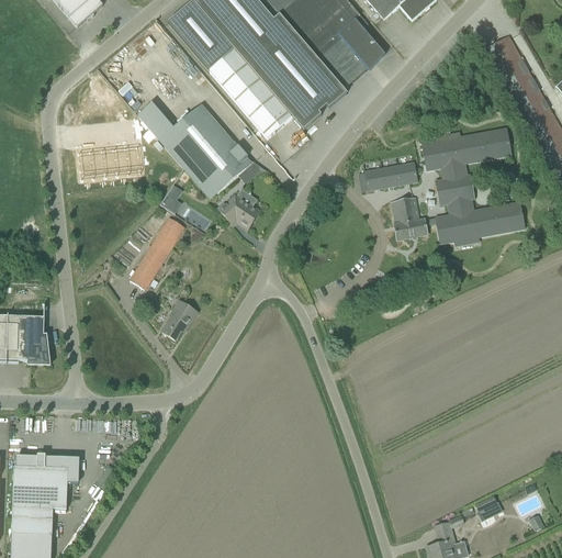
[(54,0),(69,18),(77,26),(103,4),(99,0),(54,0)]
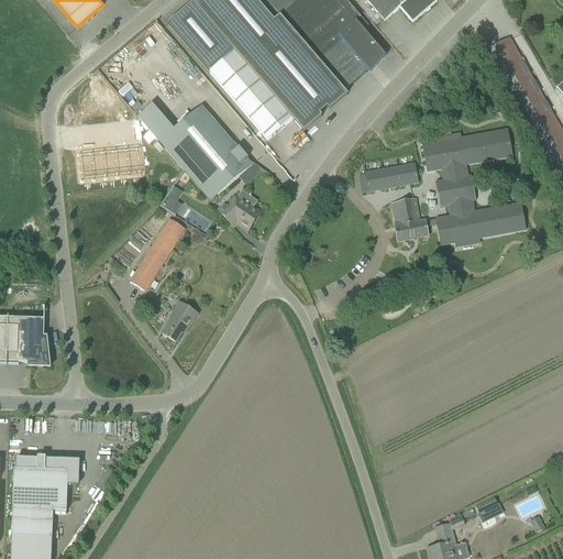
[(267,138),(293,117),(304,130),(322,114),(320,111),(328,105),(330,108),(348,92),(344,88),(368,67),(375,61),(376,62),(385,54),(338,0),(194,0),(168,22),(217,79),(267,138)]
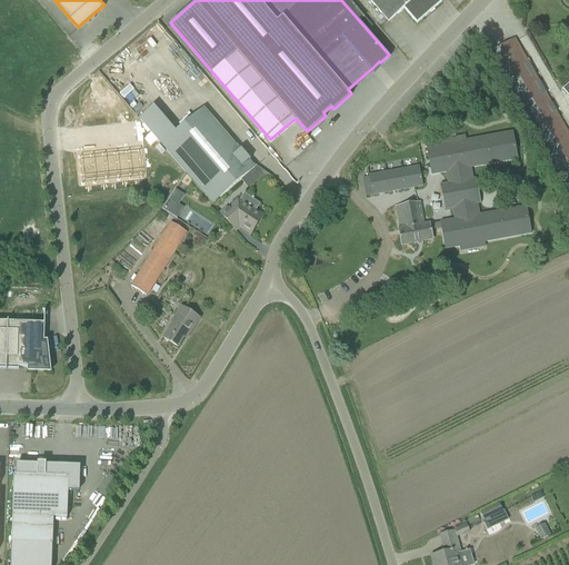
[(405,6),(409,12),(417,21),(441,0),(372,0),(389,19),(405,6)]
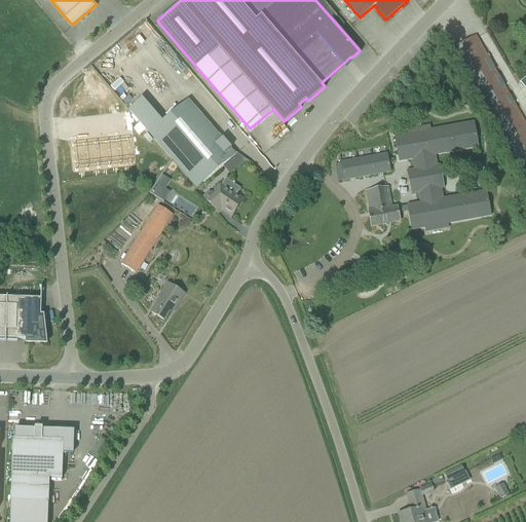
[(525,151),(525,121),(476,33),(452,46),(516,157),(525,151)]
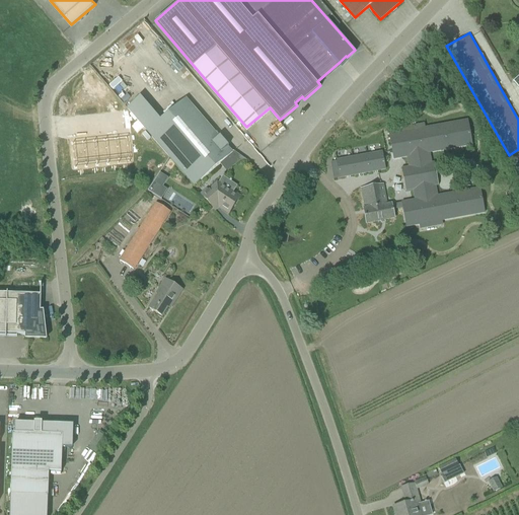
[(128,105),(134,113),(146,101),(140,94),(128,105)]
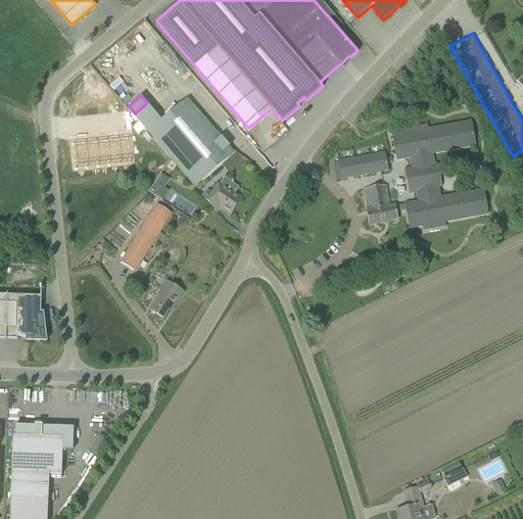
[(188,96),(148,130),(196,185),(235,151),(188,96)]
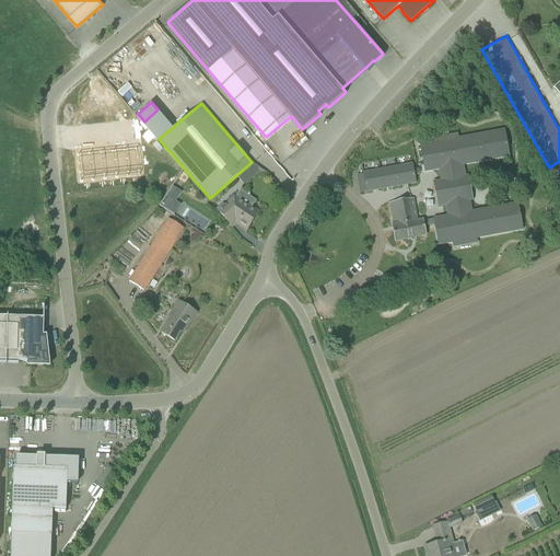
[(413,196),(391,200),(394,222),(393,222),(396,239),(410,235),(415,234),(426,232),(424,224),(435,222),(439,242),(453,240),(453,244),(478,240),(477,235),(523,227),(518,200),(471,209),(469,197),(471,196),(467,173),(465,174),(463,161),(509,153),(504,127),(458,136),(457,131),(440,135),(441,139),(421,142),(426,169),(440,166),(447,213),(433,216),(422,218),(422,217),(417,218),(413,196)]
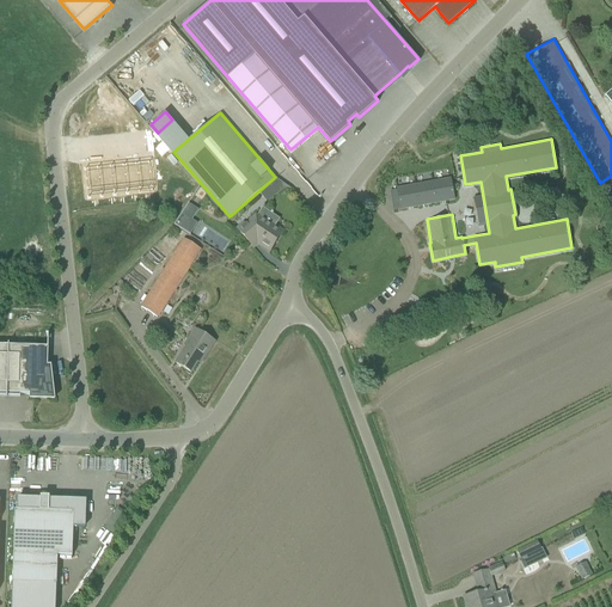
[(433,179),(436,200),(456,196),(452,176),(433,179)]
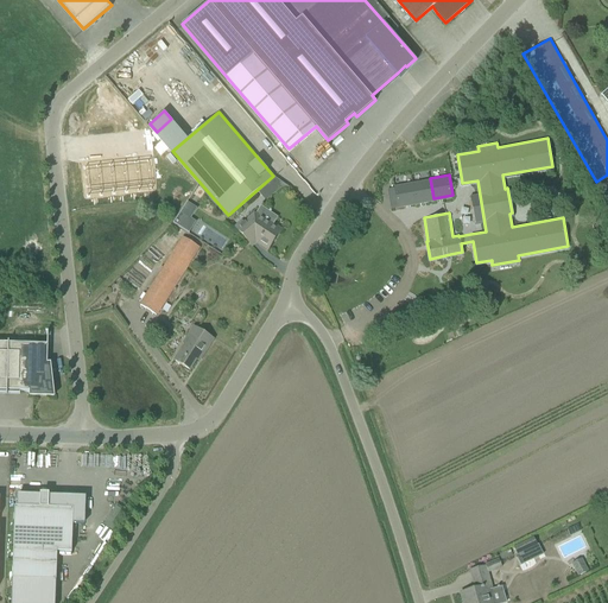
[(413,182),(417,201),(434,198),(430,178),(413,182)]
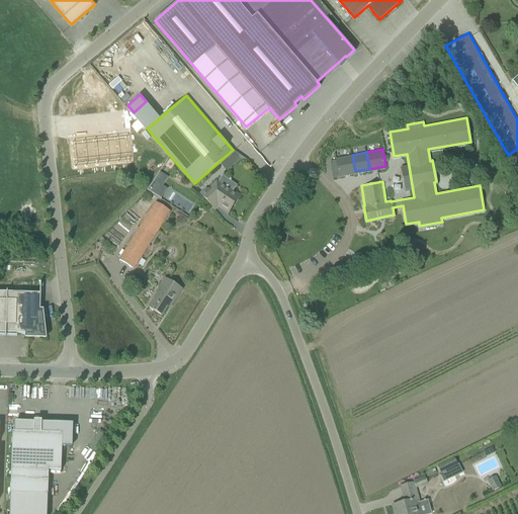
[(339,169),(339,173),(339,174),(355,171),(352,155),(336,157),(337,158),(337,162),(338,166),(339,169)]
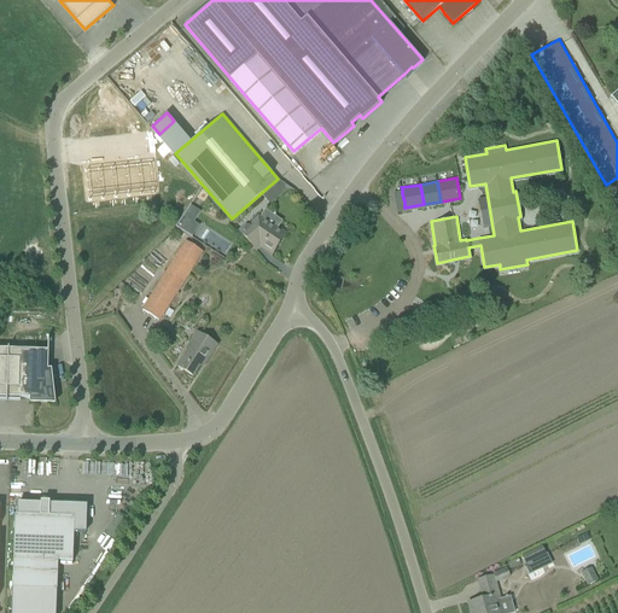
[(184,212),(176,225),(192,234),(199,222),(184,212)]
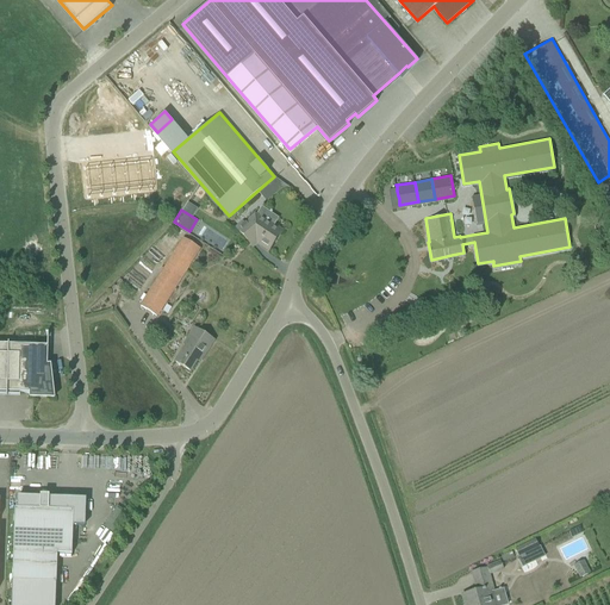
[(253,237),(269,248),(281,229),(273,223),(274,223),(266,217),(265,218),(255,212),(238,226),(249,239),(253,237)]
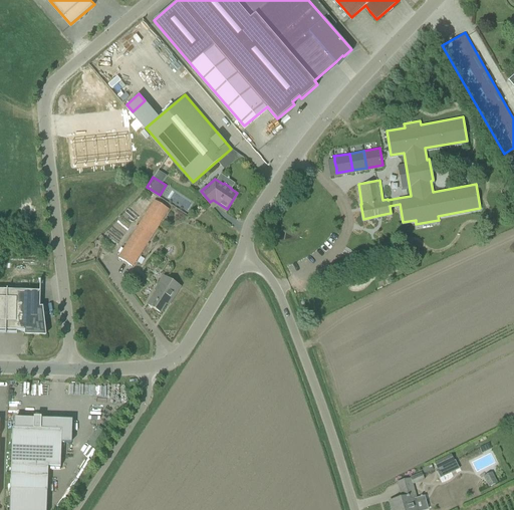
[(133,264),(169,207),(155,198),(118,255),(133,264)]
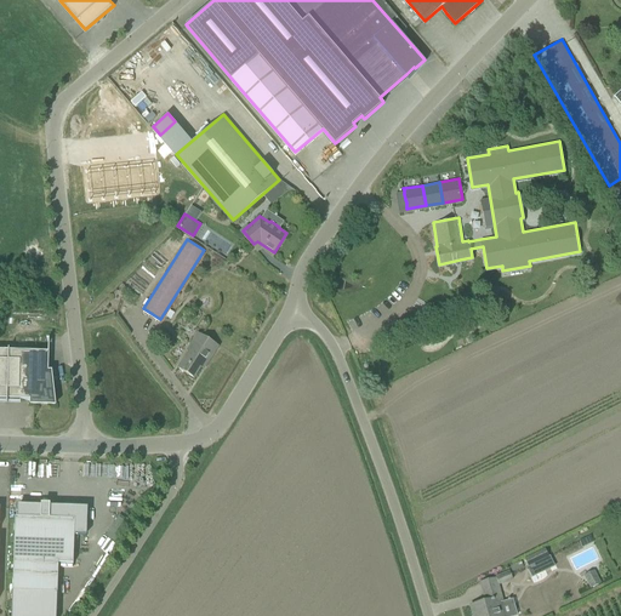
[(204,360),(206,361),(218,343),(197,330),(192,338),(194,340),(178,365),(194,375),(204,360)]
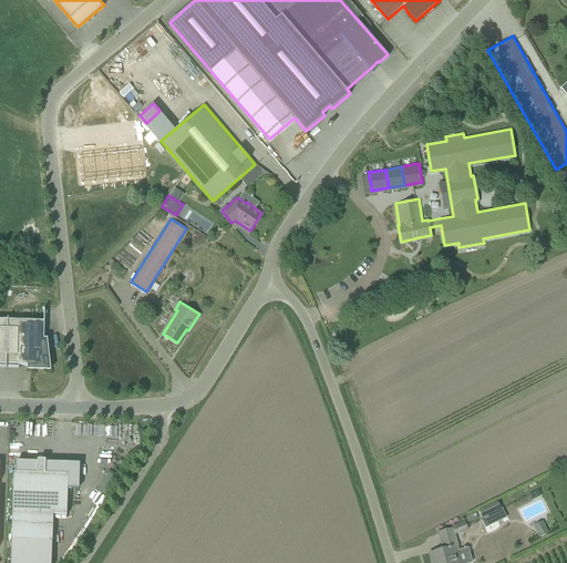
[(19,362),(28,364),(28,368),(52,369),(48,336),(45,337),(45,318),(34,318),(9,319),(7,365),(19,365),(19,362)]
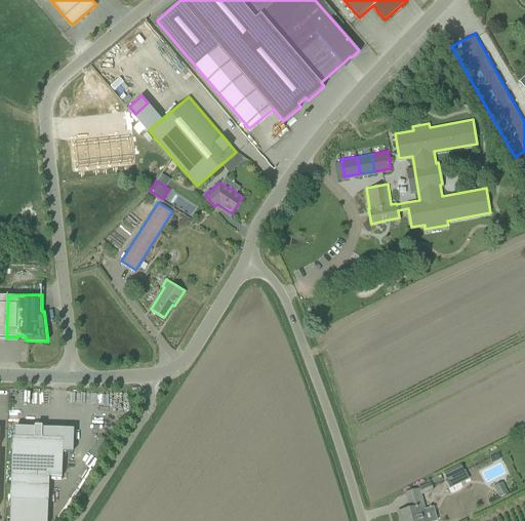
[(74,451),(74,429),(13,427),(11,497),(48,498),(49,474),(63,475),(64,450),(74,451)]
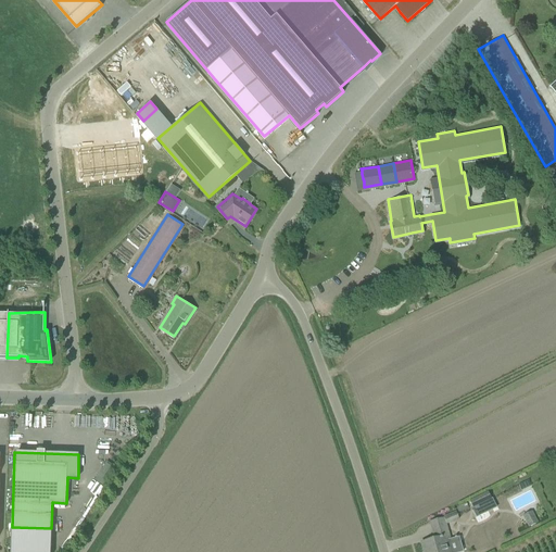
[(488,489),(469,498),(472,504),(491,496),(488,489)]
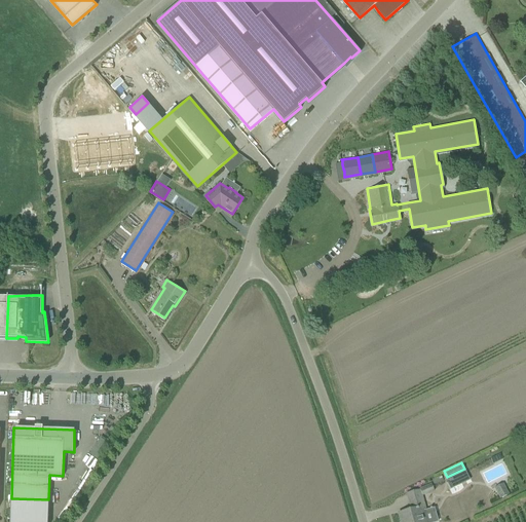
[(471,477),(465,469),(464,469),(447,477),(446,478),(451,487),(471,477)]
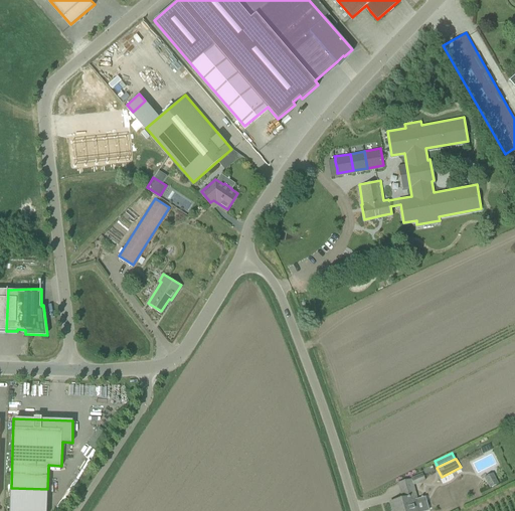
[(413,483),(425,478),(422,472),(411,476),(413,483)]
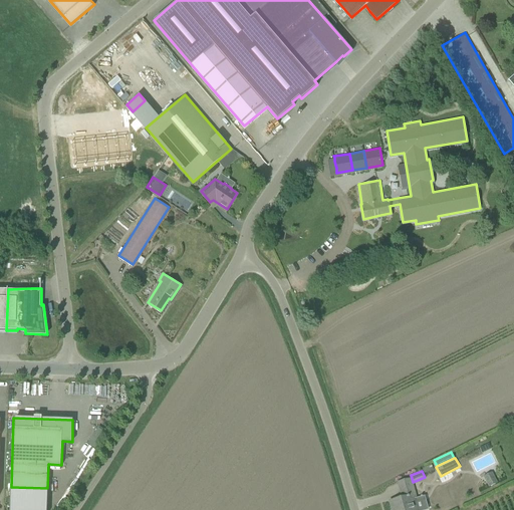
[(486,479),(489,485),(498,480),(495,475),(486,479)]
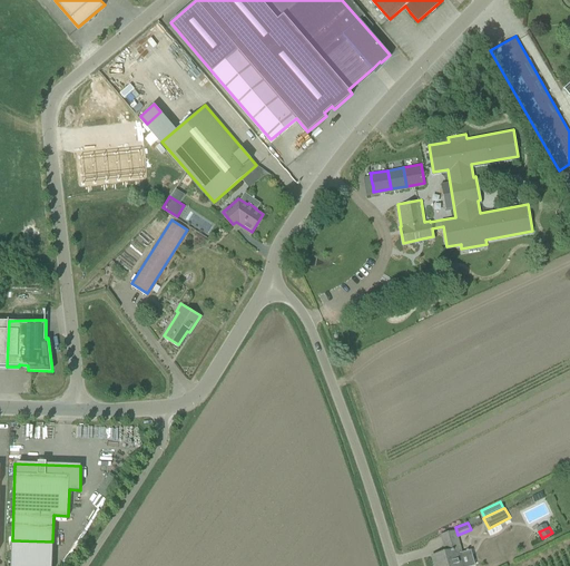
[(432,554),(435,565),(465,565),(461,550),(458,539),(444,543),(446,549),(432,554)]
